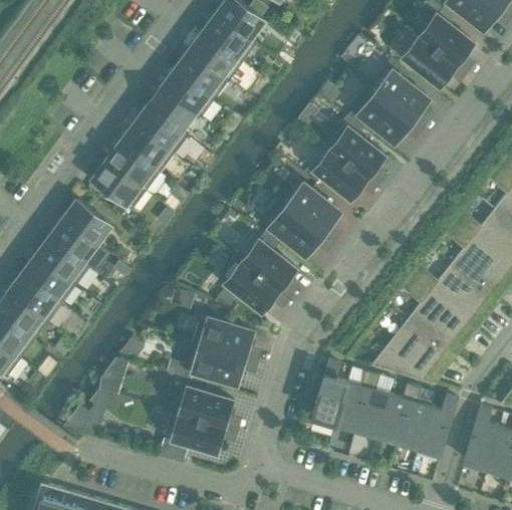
[(212,13),(248,40),(262,21),(233,0),(226,0),(219,10),(216,8),(212,13)]
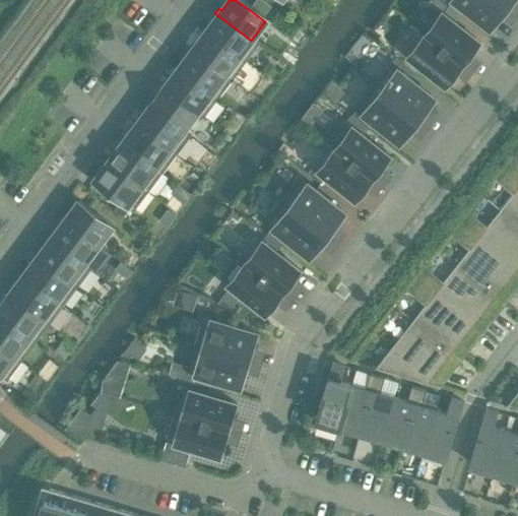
[(495,16),(502,7),(493,0),(451,0),(450,2),(489,33),(499,19),(495,16)]
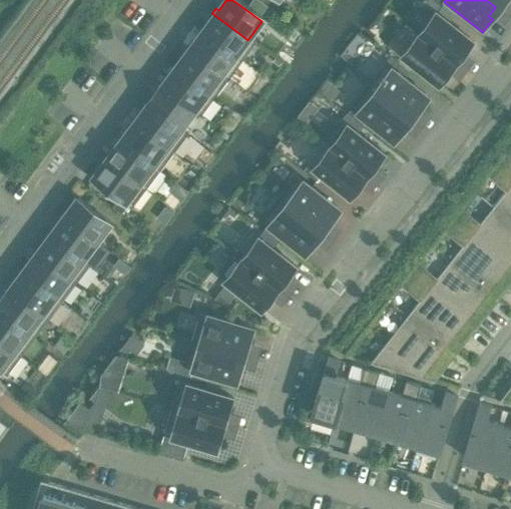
[(207,19),(210,21),(200,34),(240,63),(253,45),(247,40),(211,13),(207,19)]
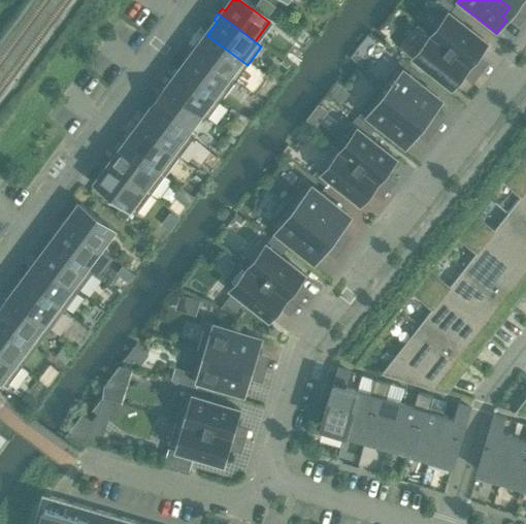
[(429,37),(464,65),(471,56),(475,59),(486,46),(447,15),(429,37)]
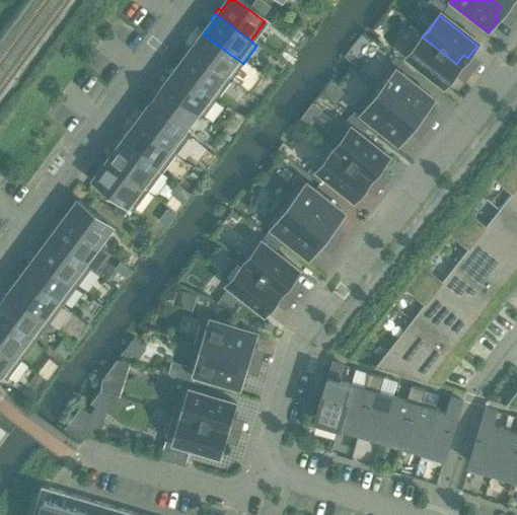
[(194,47),(191,45),(187,51),(229,83),(243,64),(203,34),(194,47)]
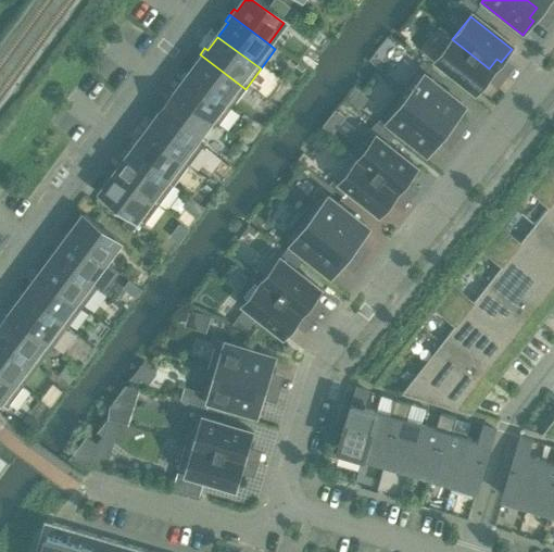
[(481,79),(489,69),(452,39),(433,63),(475,96),(485,83),(481,79)]
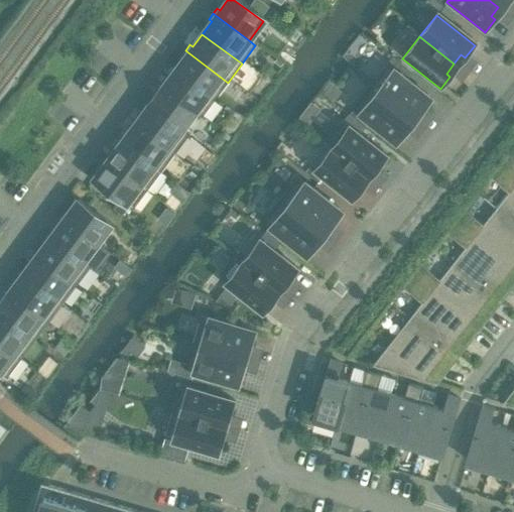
[(180,56),(183,58),(174,71),(215,101),(228,83),(185,50),(180,56)]
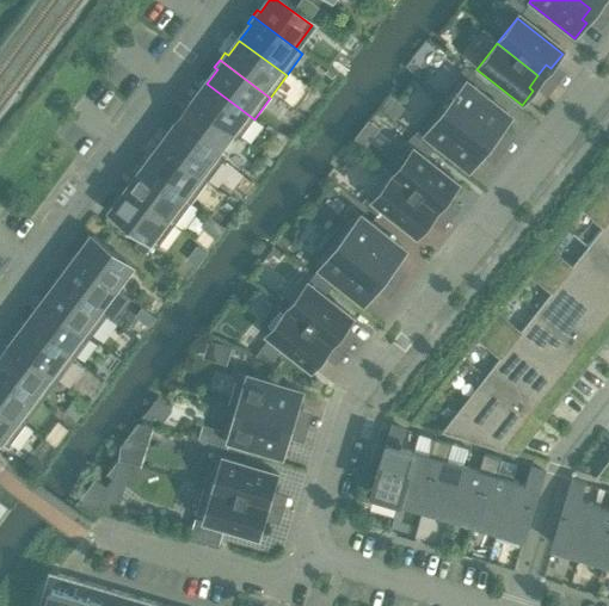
[(494,130),(498,134),(509,119),(456,79),(436,104),(485,142),(494,130)]
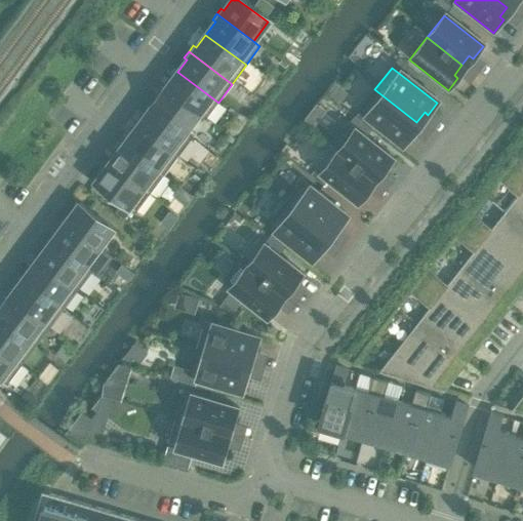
[(165,82),(160,88),(197,116),(204,121),(218,103),(177,72),(168,85),(165,82)]
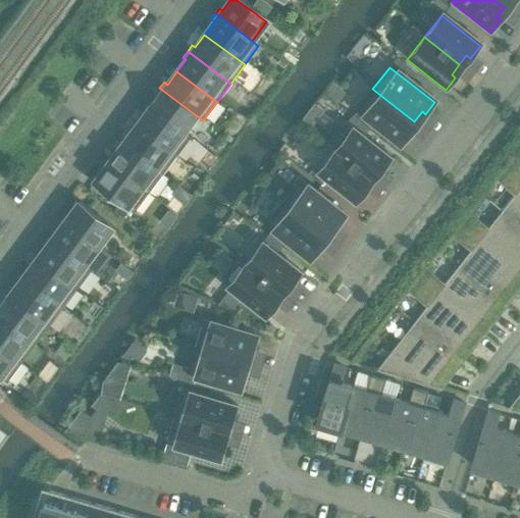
[(149,109),(182,134),(196,115),(159,88),(155,94),(158,96),(149,109)]
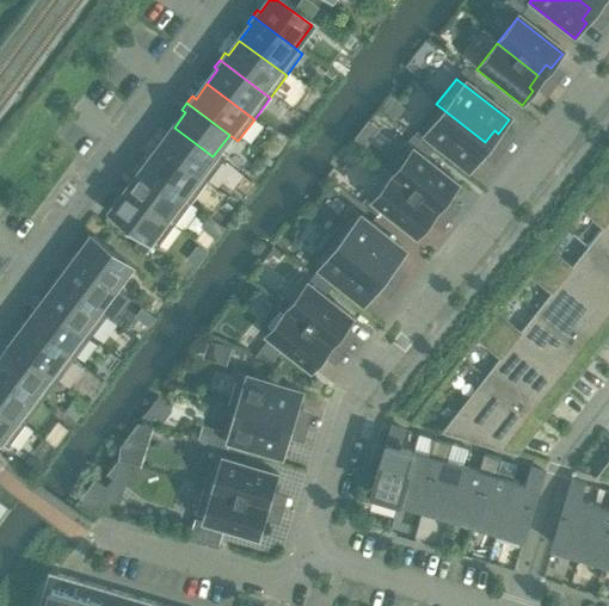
[(436,104),(416,130),(468,172),(479,158),(475,155),(485,142),(436,104)]
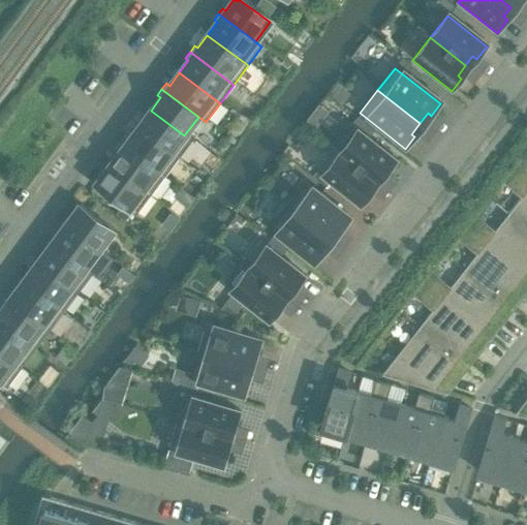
[(138,121),(133,127),(177,160),(191,141),(184,135),(151,111),(142,123),(138,121)]
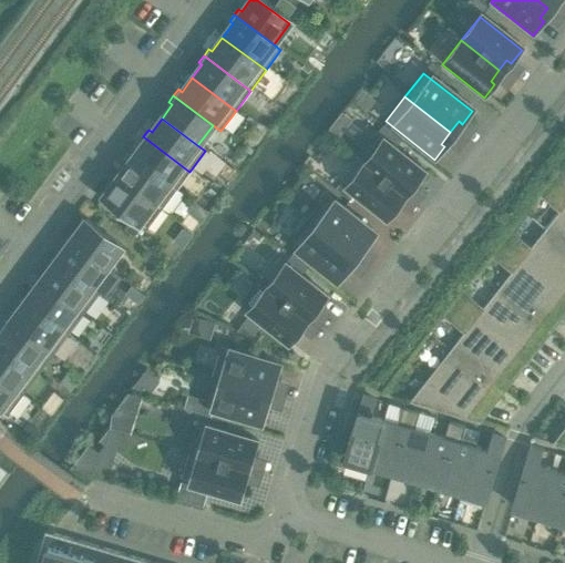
[(139,143),(142,145),(131,159),(175,192),(189,172),(143,136),(139,143)]
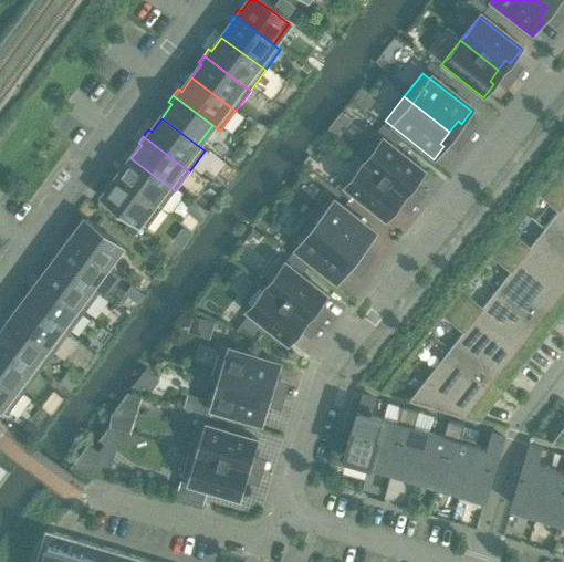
[(413,187),(423,174),(382,141),(363,165),(400,195),(408,184),(413,187)]
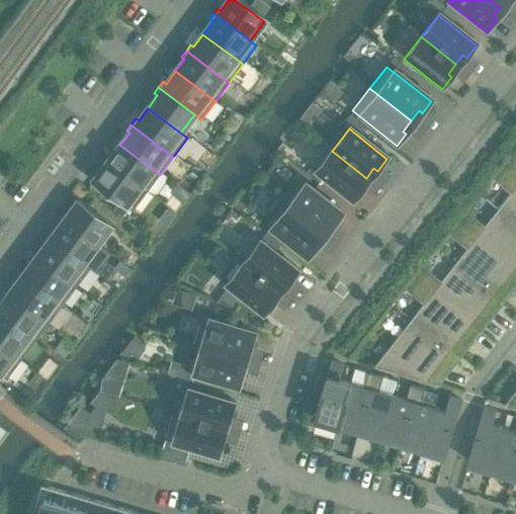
[(110,158),(107,155),(103,161),(146,193),(160,175),(119,145),(110,158)]
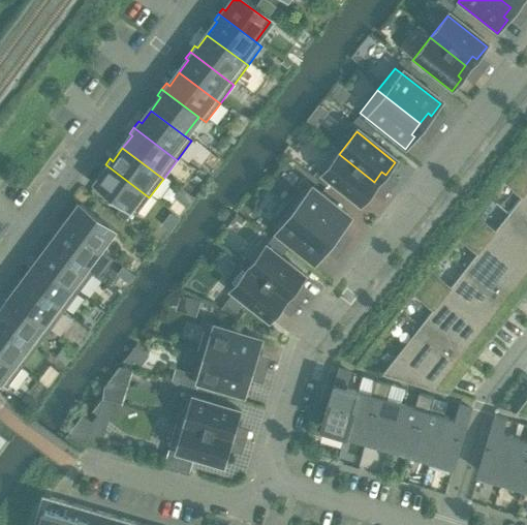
[(366,191),(374,182),(339,154),(320,176),(360,207),(370,194),(366,191)]
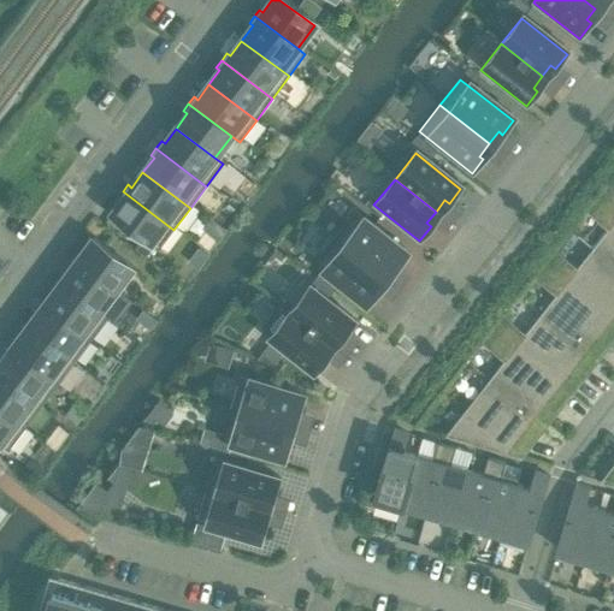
[(613,196),(604,189),(594,202),(613,218),(613,196)]
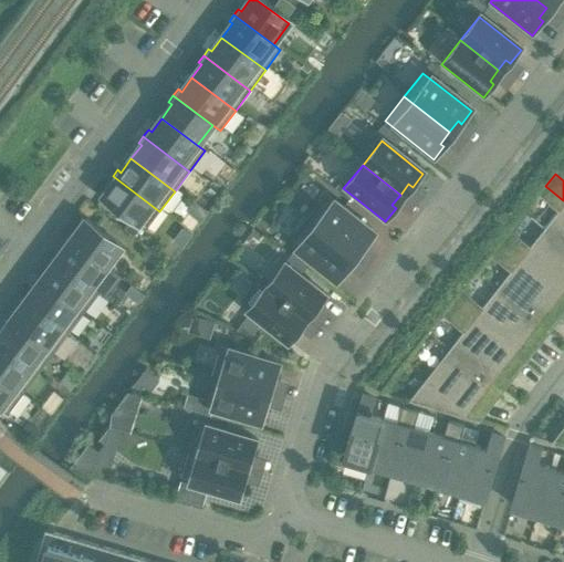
[(144,232),(159,211),(113,176),(107,183),(111,185),(101,200),(144,232)]
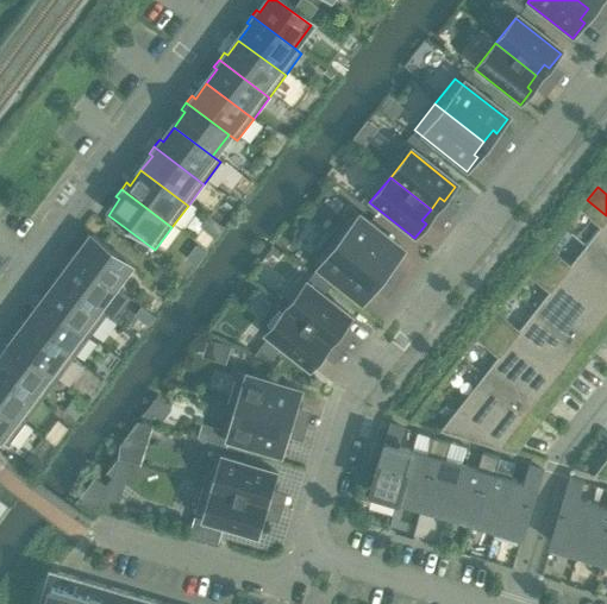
[(576,213),(599,231),(583,250),(606,268),(606,215),(587,200),(576,213)]
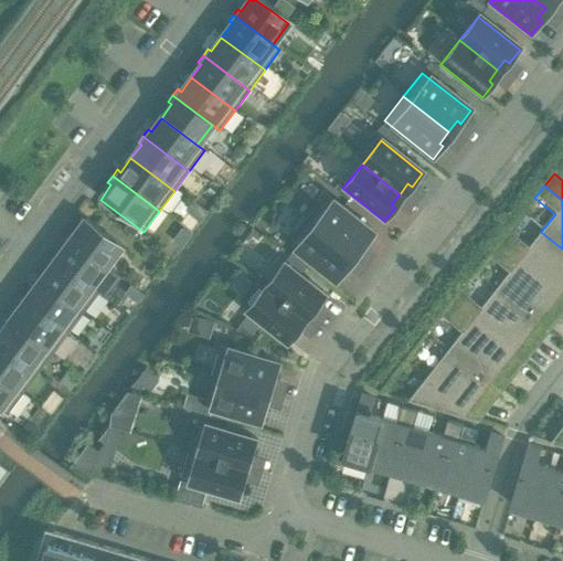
[(359,244),(363,247),(373,235),(325,197),(306,221),(350,256),(359,244)]
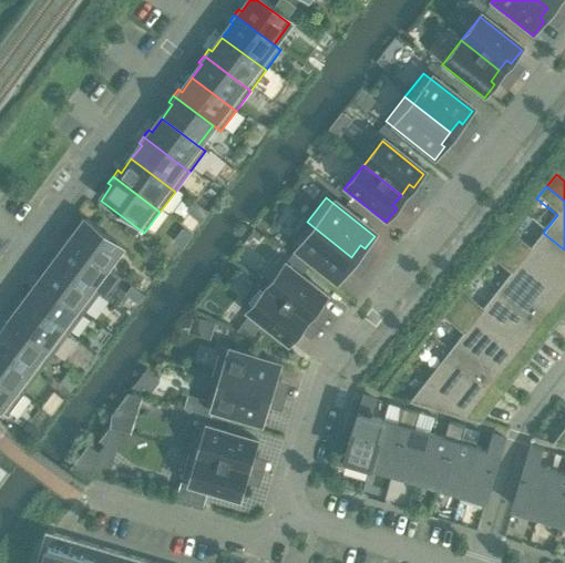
[(69,235),(64,241),(104,270),(120,249),(84,222),(73,237),(69,235)]
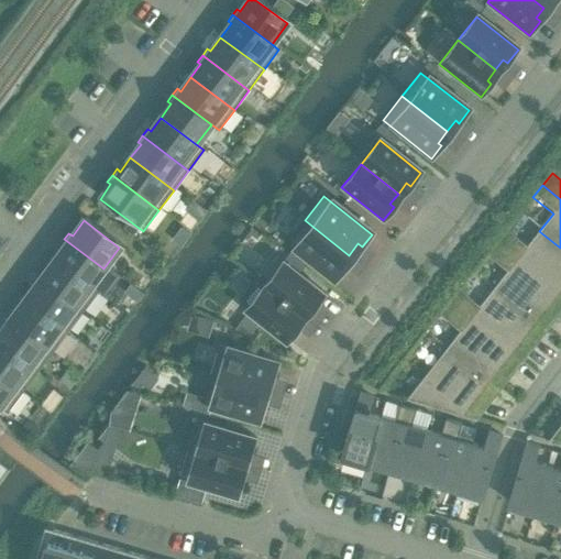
[(344,270),(340,266),(349,255),(305,220),(286,243),(334,282),(344,270)]
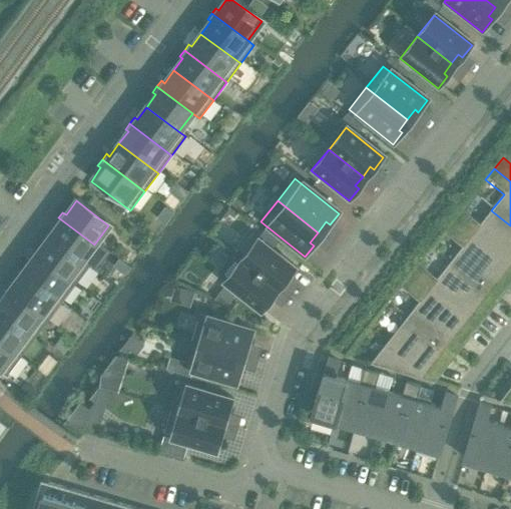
[(478,226),(460,211),(451,223),(510,271),(510,225),(491,210),(478,226)]
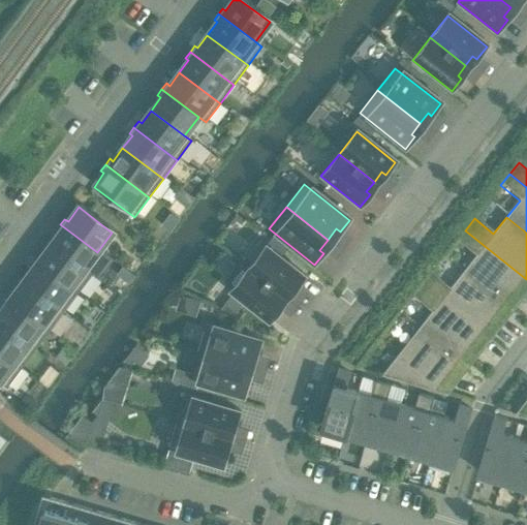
[(97,252),(60,224),(56,230),(59,233),(50,246),(83,271),(97,252)]
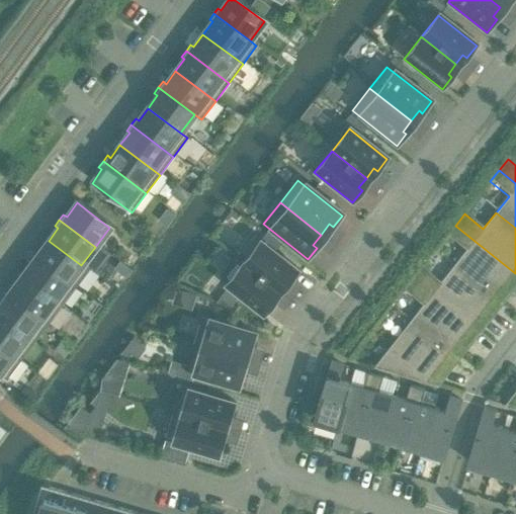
[(515,273),(455,226),(446,237),(464,252),(452,268),(498,305),(515,280),(515,273)]
